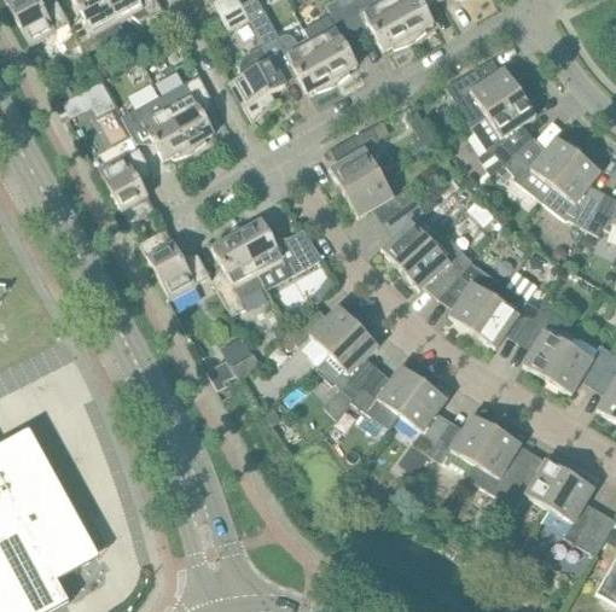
[(7,0),(32,42),(57,28),(71,21),(60,0),(7,0)]
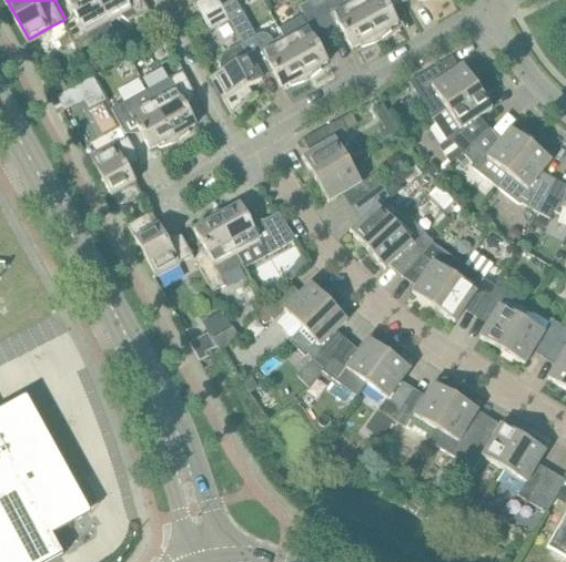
[(88,30),(111,18),(101,0),(70,0),(79,16),(67,22),(80,46),(92,39),(88,30)]
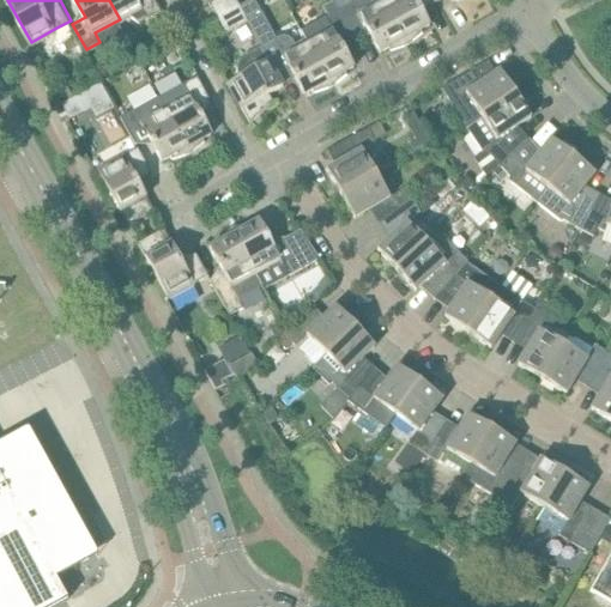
[(109,0),(120,19),(132,12),(141,19),(163,7),(158,0),(109,0)]
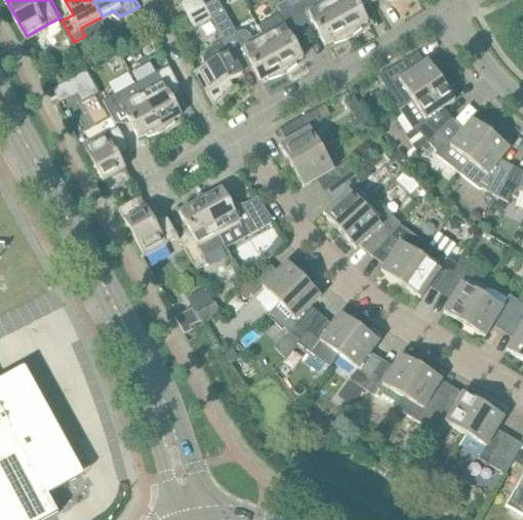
[(182,0),(188,12),(207,2),(206,0),(182,0)]
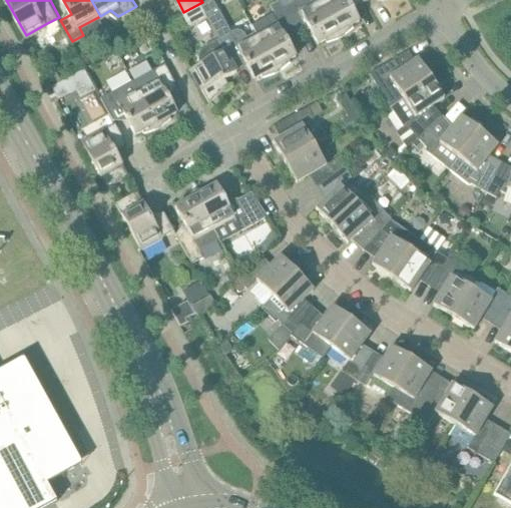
[(257,77),(280,69),(258,30),(248,34),(246,31),(243,27),(239,26),(234,27),(231,29),(215,0),(206,0),(202,2),(209,14),(208,15),(219,35),(233,61),(244,55),(257,77)]
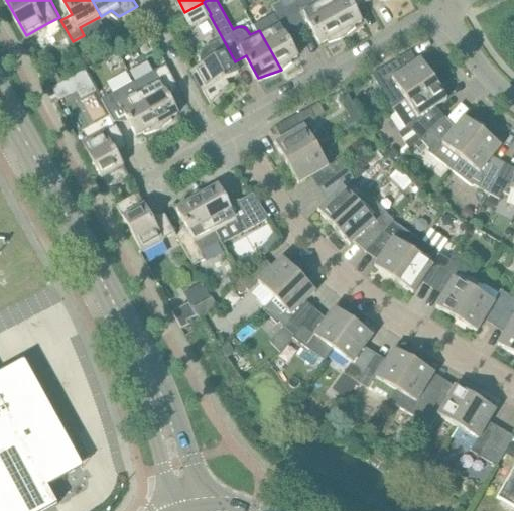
[(287,32),(298,26),(284,0),(277,0),(273,2),(278,9),(255,22),(259,30),(281,70),(299,53),(287,32)]
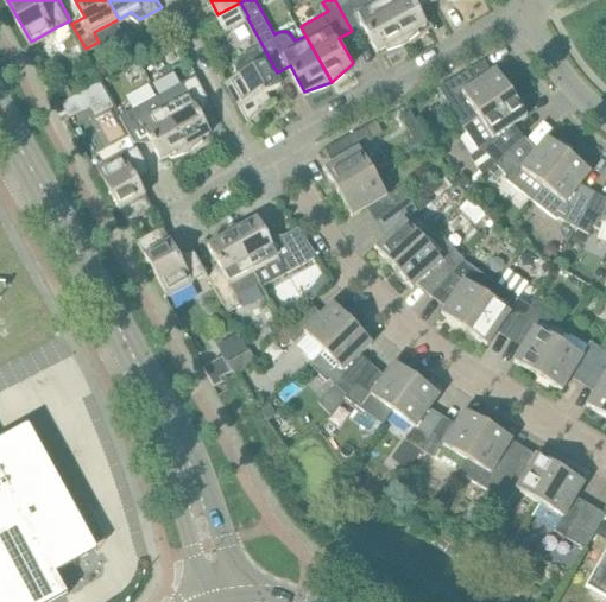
[(379,49),(406,40),(384,0),(370,0),(335,0),(352,31),(365,24),(379,49)]
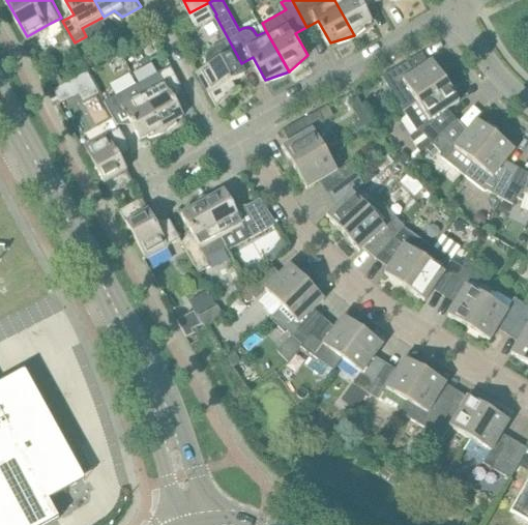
[(334,0),(354,35),(374,19),(363,0),(334,0)]
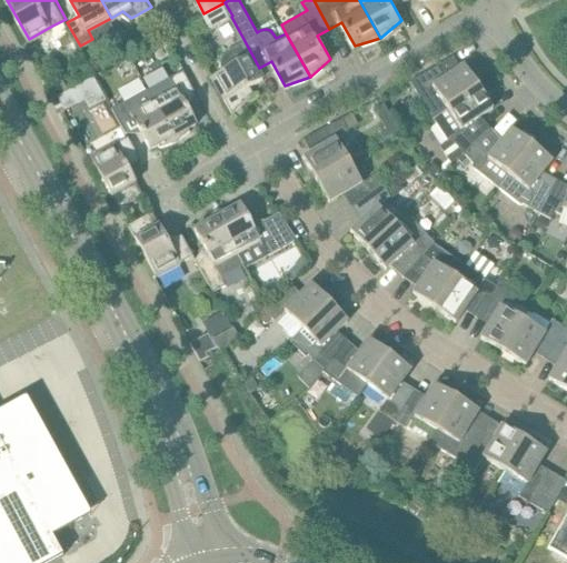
[(225,2),(204,13),(211,28),(231,17),(232,16),(225,2)]
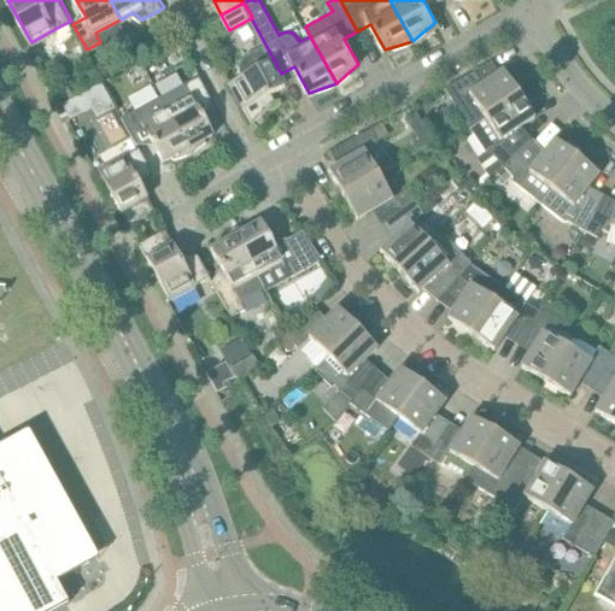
[(268,93),(286,83),(281,74),(264,42),(245,53),(242,56),(241,59),(241,62),(240,65),(240,69),(242,72),(230,80),(245,106),(253,119),(273,100),(268,93)]
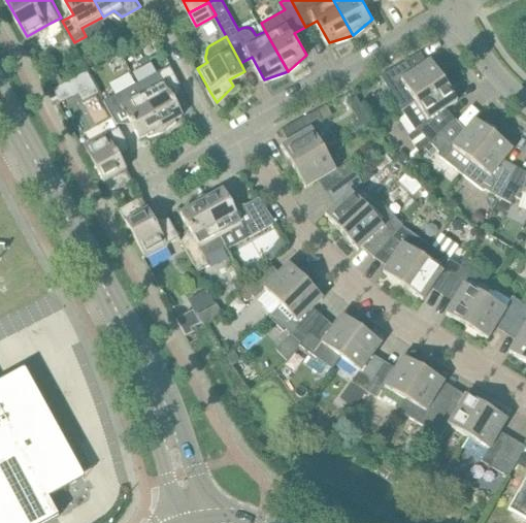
[(403,105),(416,97),(445,77),(432,57),(421,64),(415,54),(381,72),(403,105)]
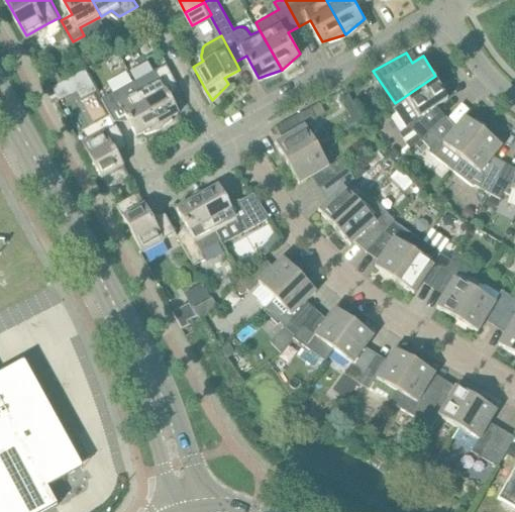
[(156,68),(135,79),(139,87),(162,126),(181,111),(172,95),(169,89),(180,83),(168,62),(156,68)]
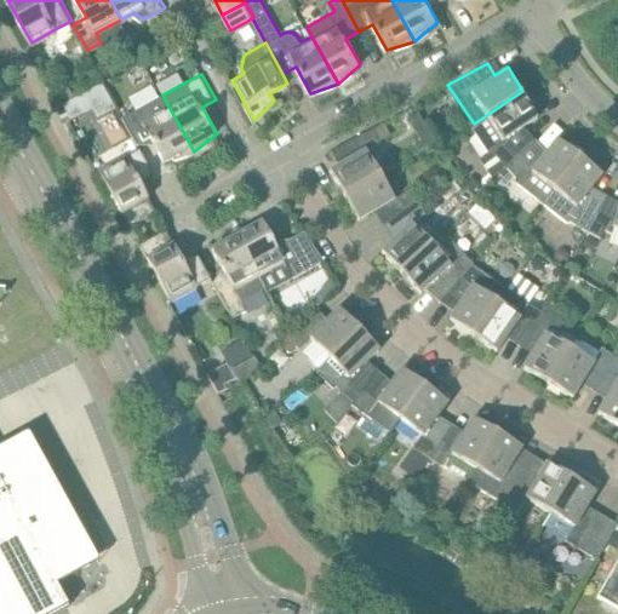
[(63,99),(76,92),(68,76),(55,84),(63,99)]
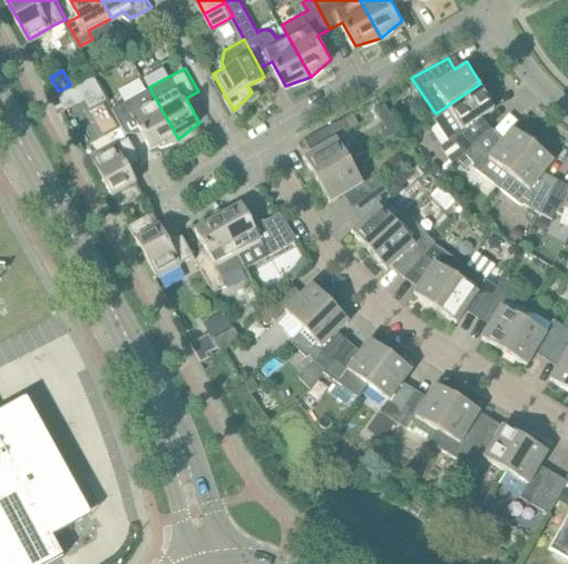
[(453,142),(457,140),(459,142),(452,148),(460,156),(488,129),(477,117),(496,105),(480,83),(449,105),(436,114),(434,114),(453,142)]
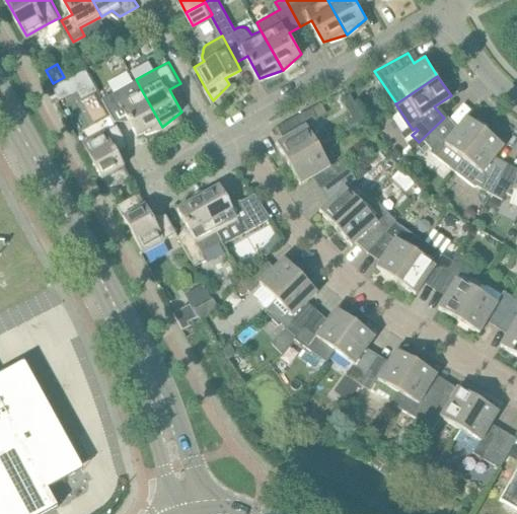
[(65,79),(55,85),(61,96),(62,97),(73,91),(66,78),(65,79)]
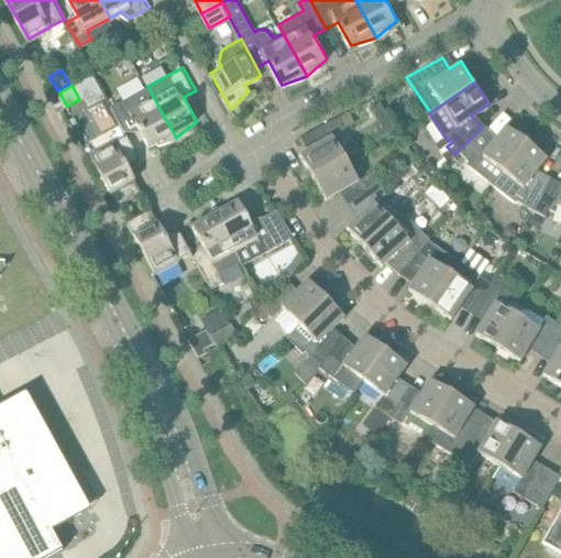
[(125,129),(138,122),(151,146),(176,138),(152,95),(147,86),(112,106),(125,129)]
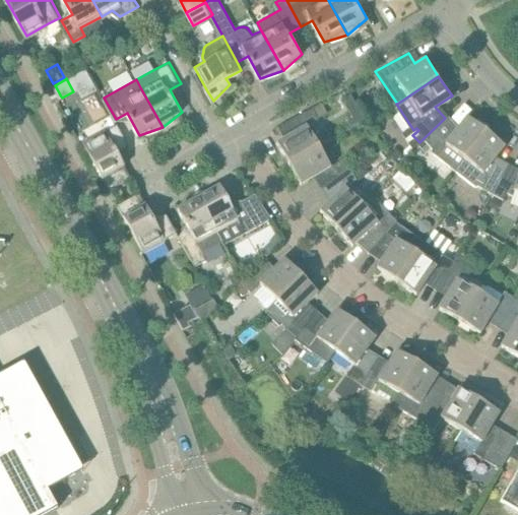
[(285,136),(278,140),(289,161),(320,143),(314,133),(319,130),(314,121),(320,117),(314,105),(283,122),(290,133),(285,136)]
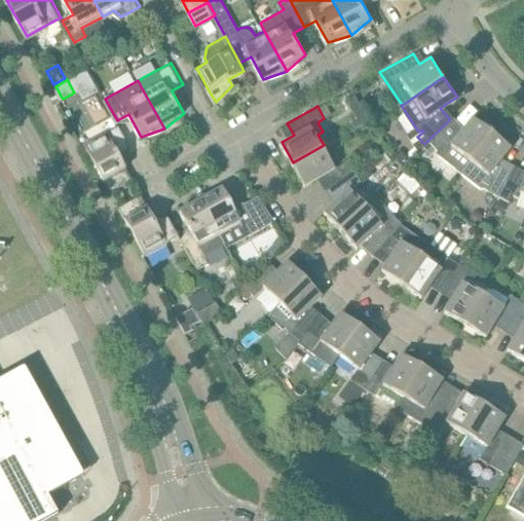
[(359,116),(352,120),(357,126),(358,125),(370,118),(367,112),(359,116)]
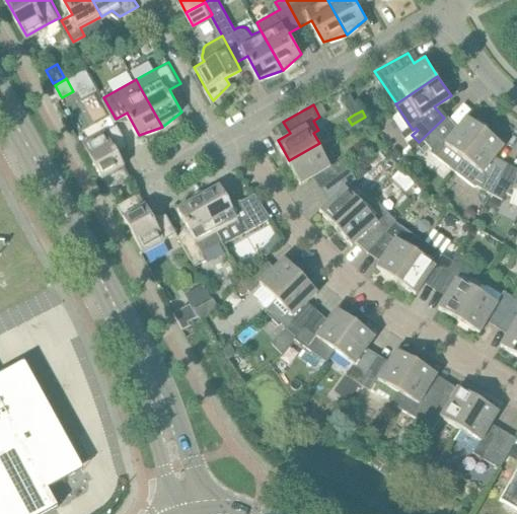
[(454,168),(486,128),(467,114),(455,130),(444,118),(419,142),(425,149),(430,144),(438,151),(438,155),(454,168)]
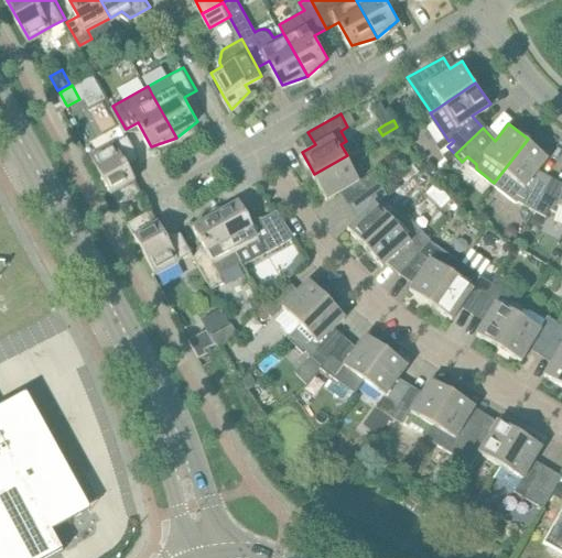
[(139,152),(128,132),(115,140),(92,153),(119,204),(143,190),(130,166),(139,152)]
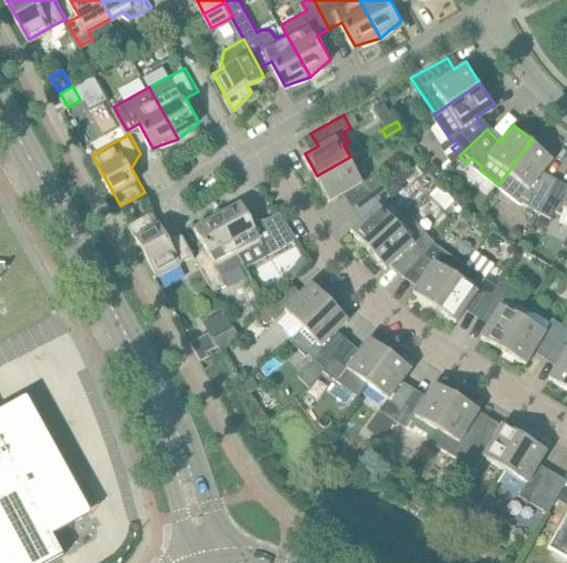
[(523,200),(540,209),(555,182),(540,173),(554,157),(533,140),(498,184),(519,200),(523,200)]
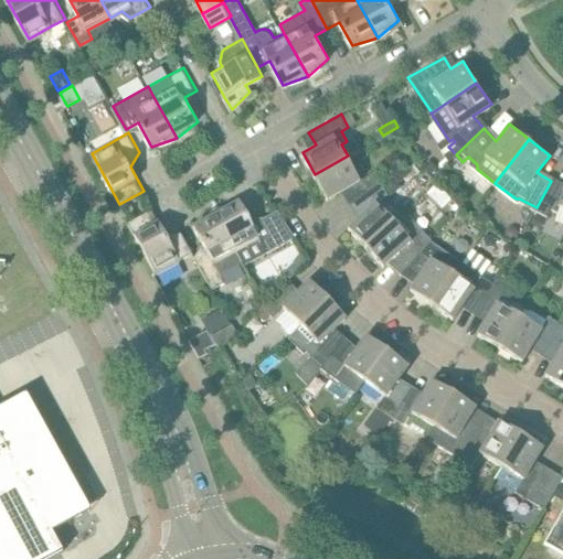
[(348,156),(315,174),(328,197),(361,179),(348,156)]
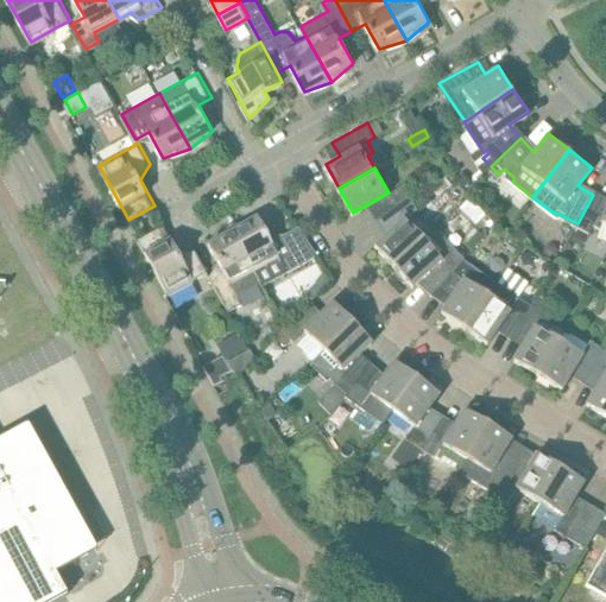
[(465,185),(472,178),(464,169),(455,176),(465,185)]
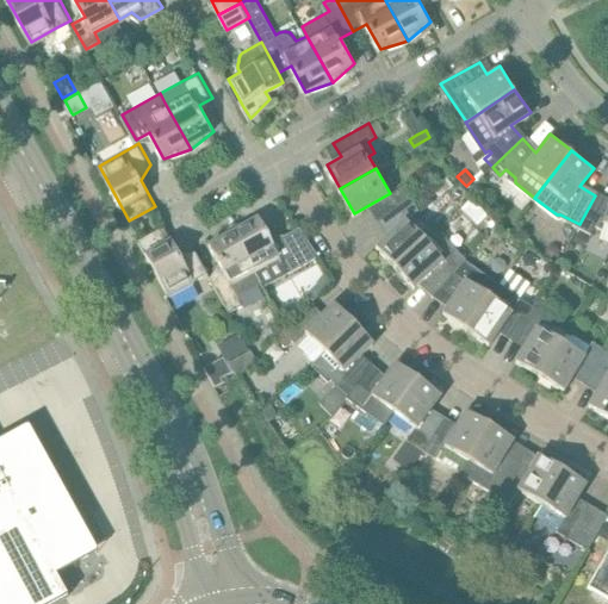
[(395,190),(403,201),(411,195),(403,184),(395,190)]
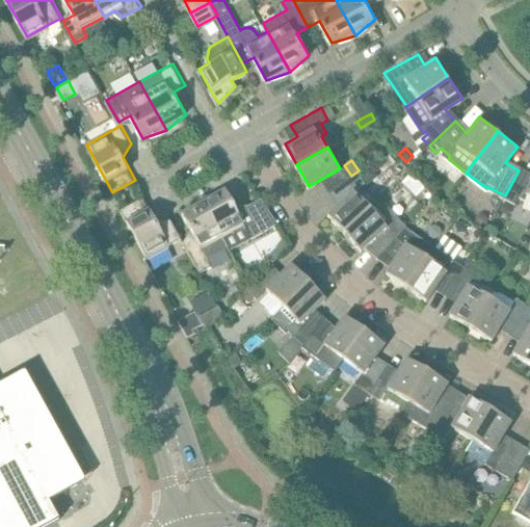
[(371,162),(360,170),(369,182),(379,174),(371,162)]
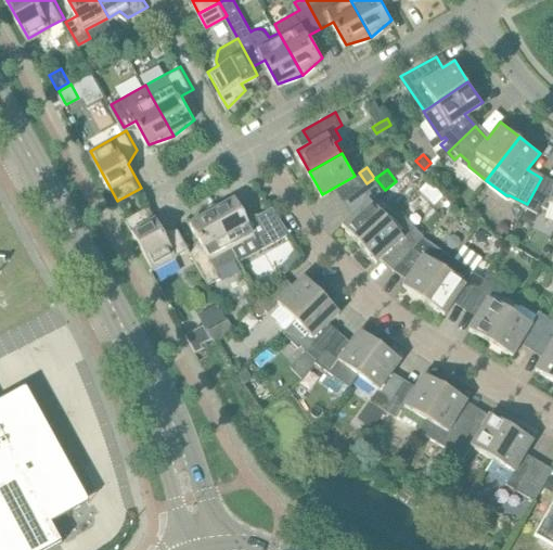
[(382,189),(374,178),(367,183),(374,194),(382,189)]
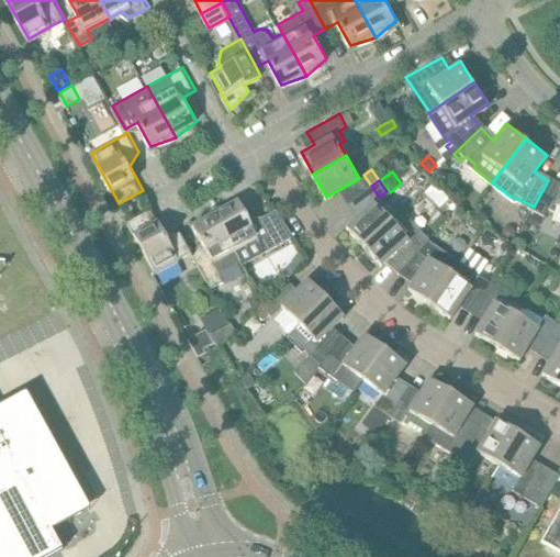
[(559,187),(548,180),(534,207),(545,213),(549,205),(556,208),(557,203),(559,204),(559,187)]
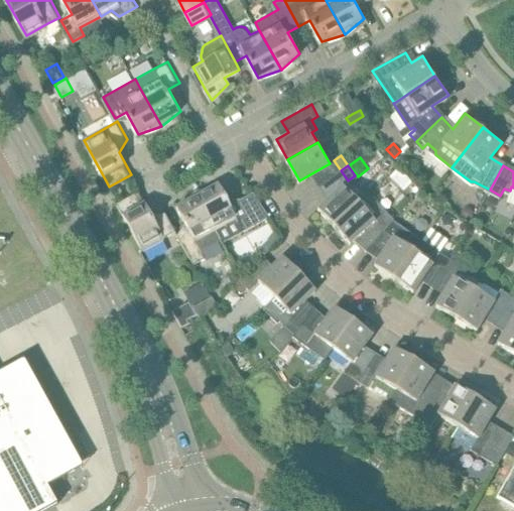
[(219,180),(196,188),(218,228),(223,237),(222,237),(224,240),(225,240),(270,215),(254,189),(241,197),(231,203),(228,197),(219,180)]
